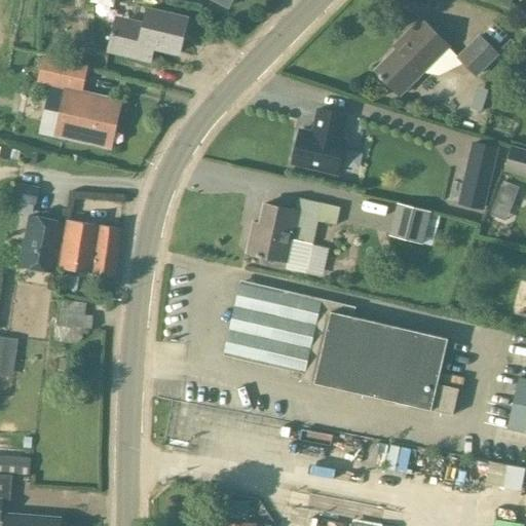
[(155,45),(181,51),(189,19),(148,8),(143,30),(116,24),(110,48),(152,59),(155,45)]
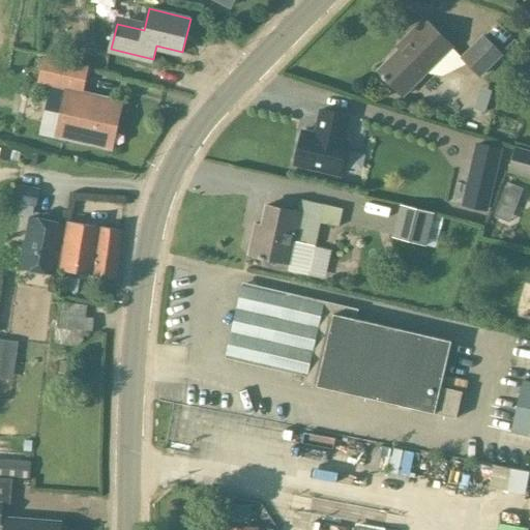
[(460,57),(462,56),(424,19),(409,34),(412,37),(379,70),(404,95),(425,72),(443,76),(467,64),(460,57)]
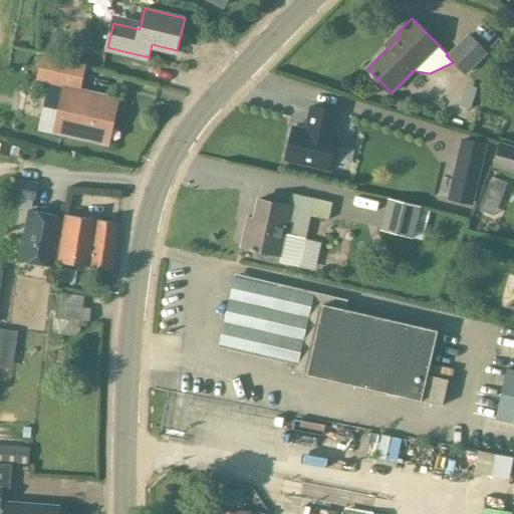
[(446,55),(453,62),(466,75),(488,53),(469,32),(448,54),(446,55)]
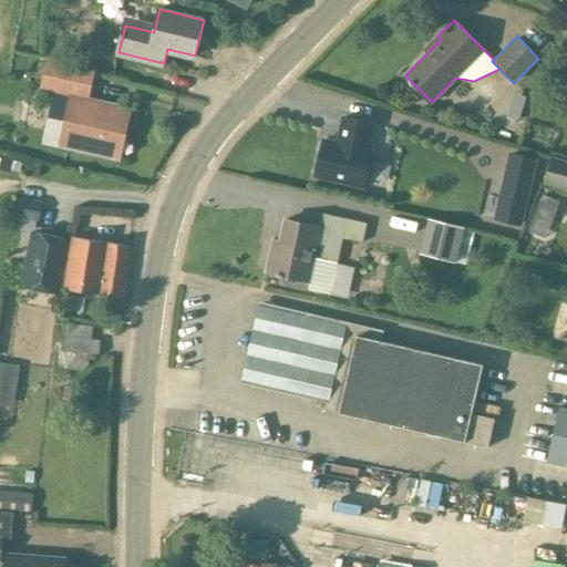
[(43,85),(88,96),(93,73),(48,62),(43,85)]
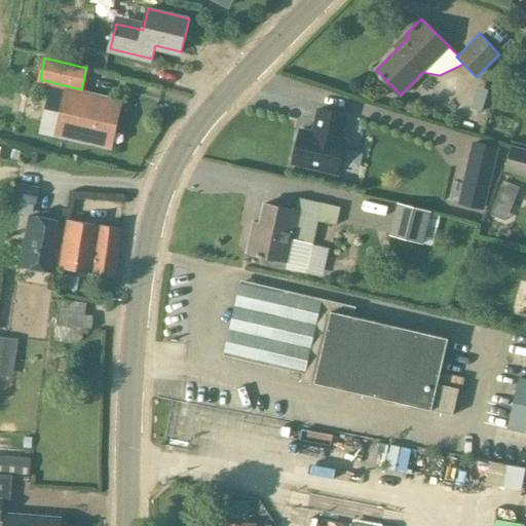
[(60,132),(109,143),(118,103),(69,91),(60,132)]
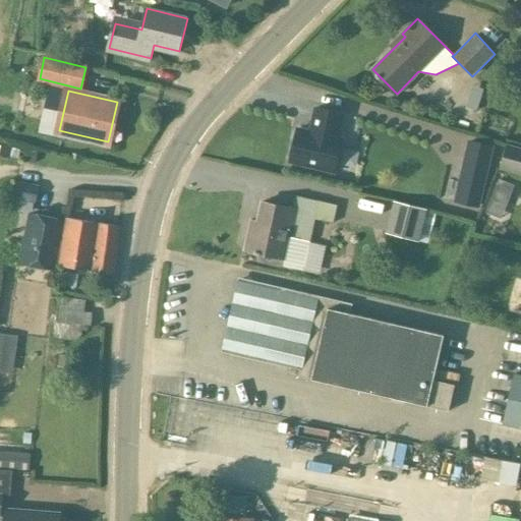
[(314,123),(312,132),(297,128),(290,162),(335,172),(342,138),(337,137),(343,114),(315,108),(312,122),(314,123)]
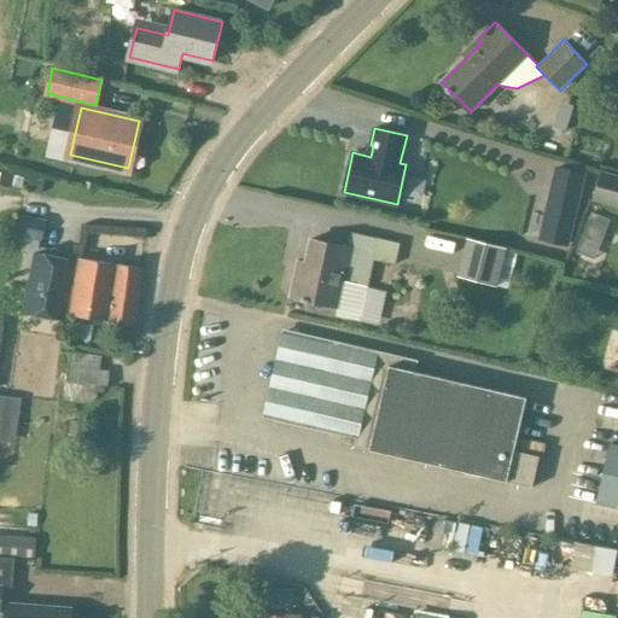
[(541,239),(567,245),(583,174),(558,168),(541,239)]
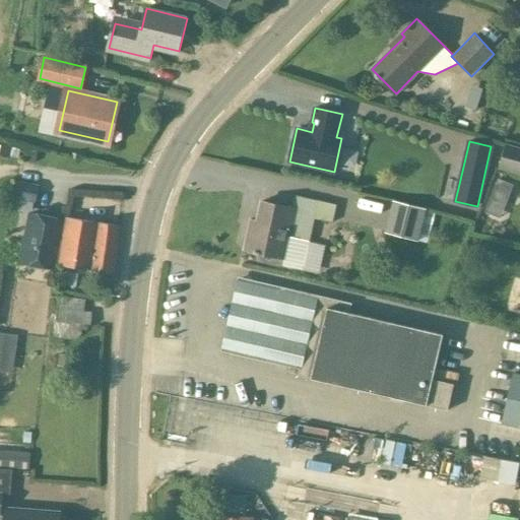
[(503,169),(519,173),(519,147),(509,145),(503,169)]
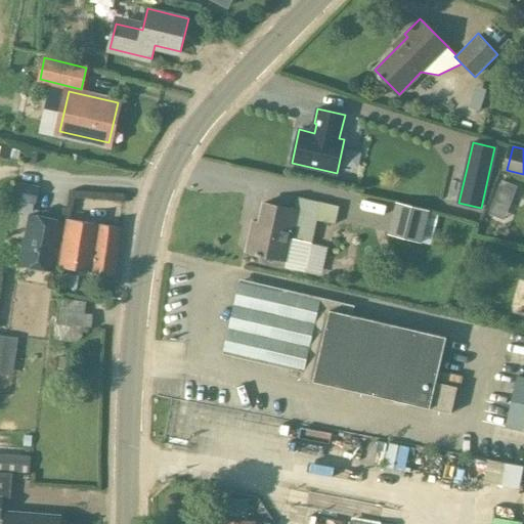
[(358,175),(361,150),(345,148),(341,172),(358,175)]
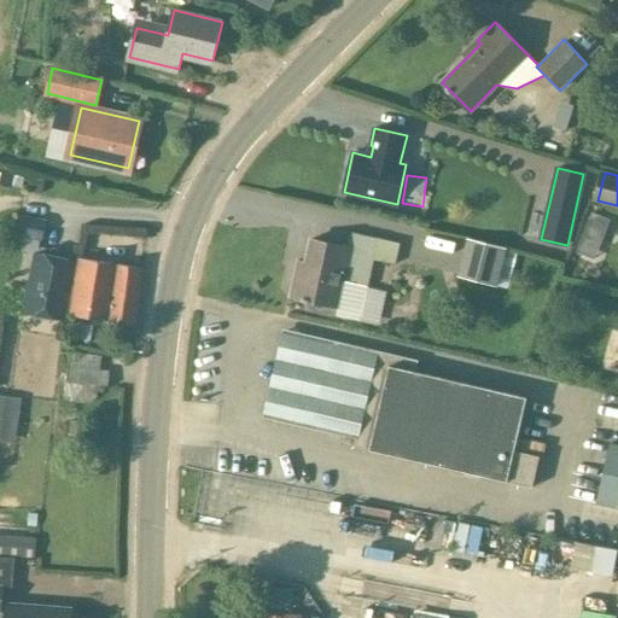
[(590,210),(577,251),(598,257),(611,216),(590,210)]
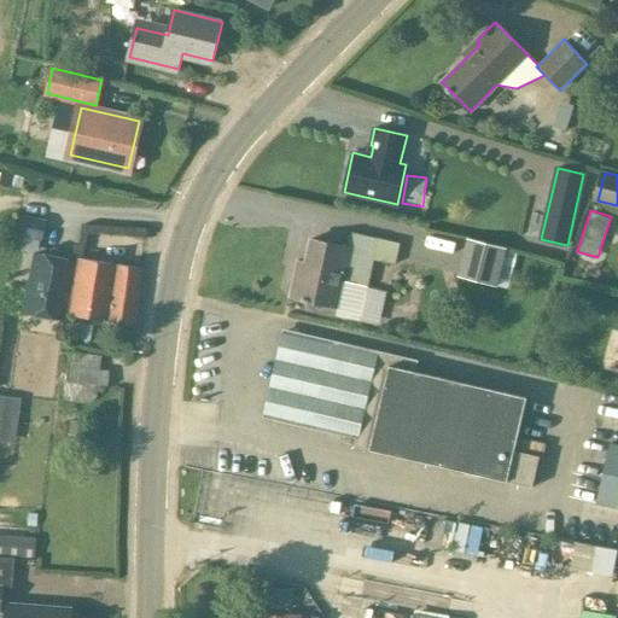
[(15,237),(45,242),(48,222),(18,216),(15,237)]
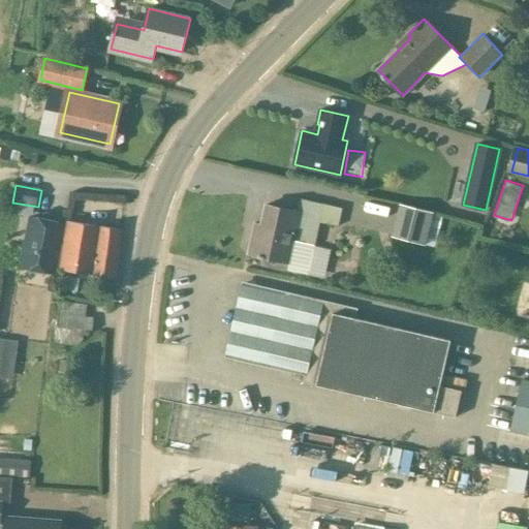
[(315,245),(320,222),(338,225),(342,208),(325,204),(300,197),(297,212),(267,205),(262,223),(256,222),(250,253),(290,261),(288,270),(309,274),(315,245)]
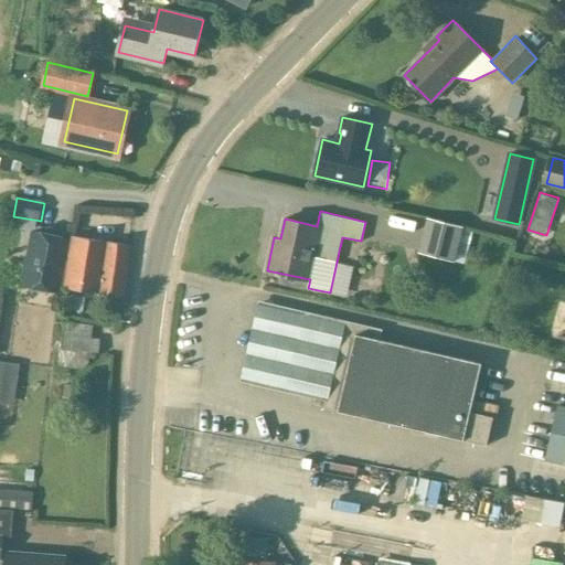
[(419,249),(454,258),(461,228),(427,220),(419,249)]
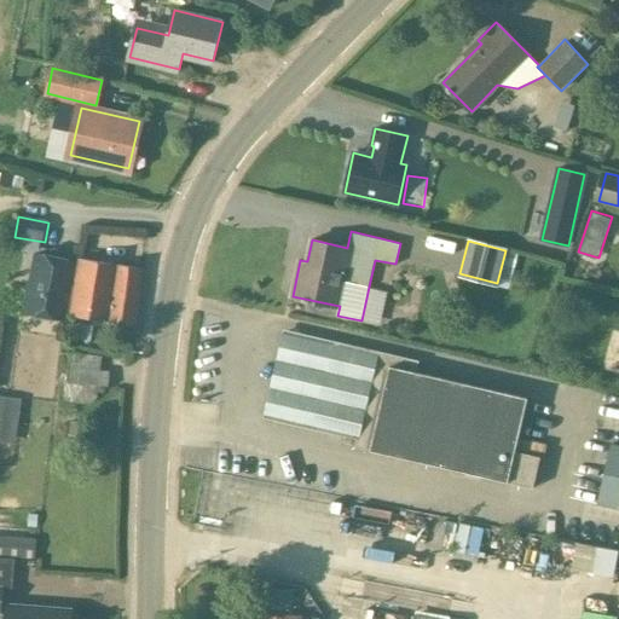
[(25,312),(63,320),(75,261),(38,253),(25,312)]
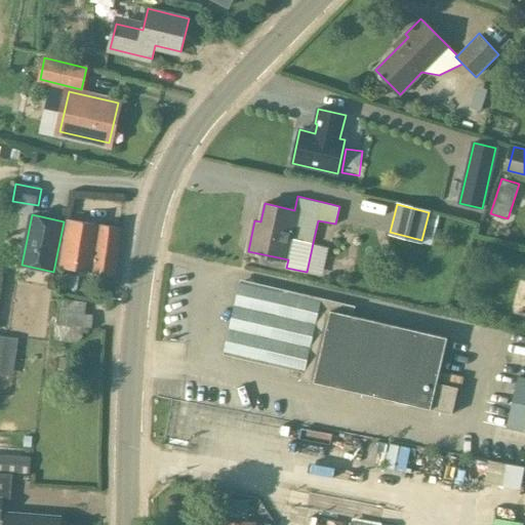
[(61,267),(114,274),(121,228),(68,219),(61,267)]
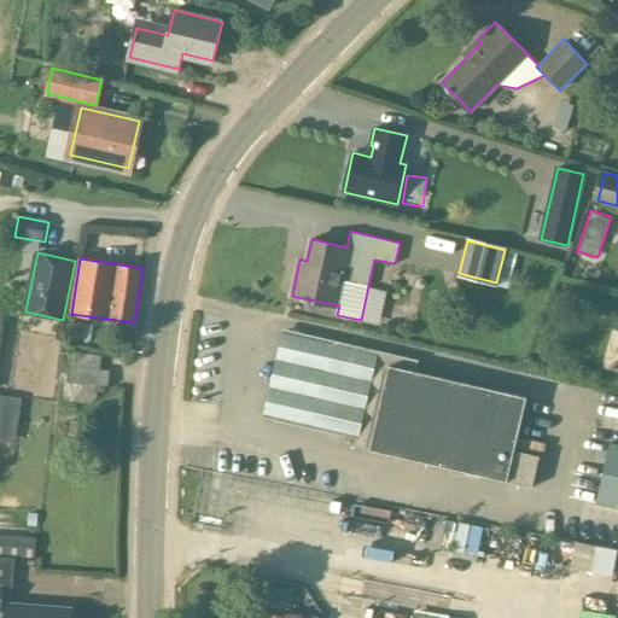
[(417,361),(286,331),(266,415),(369,439),(368,449),(532,487),(540,455),(514,450),(528,396),(414,371),(417,361)]
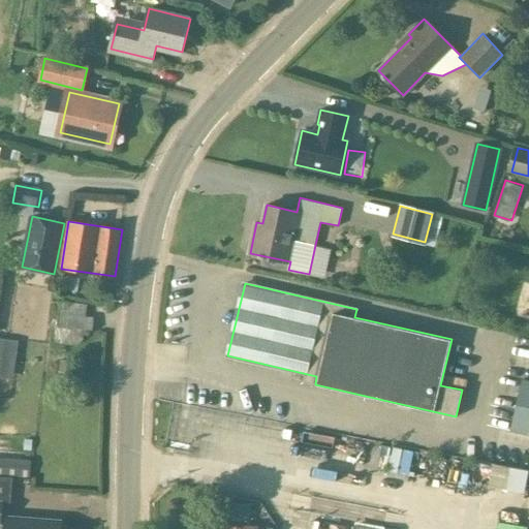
[(54,327),(93,331),(94,317),(86,316),(87,305),(56,302),(54,327)]
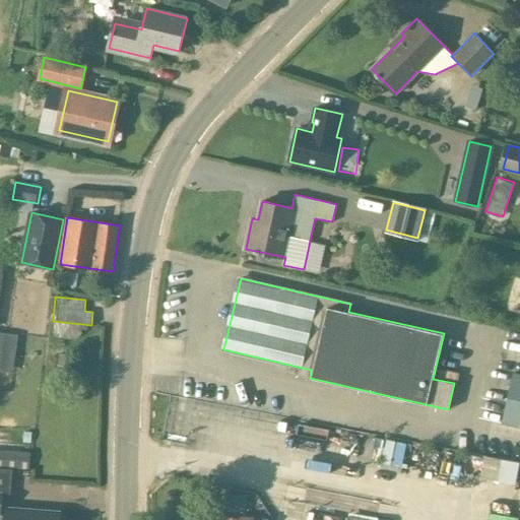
[(0,370),(13,372),(18,333),(0,330),(0,370)]
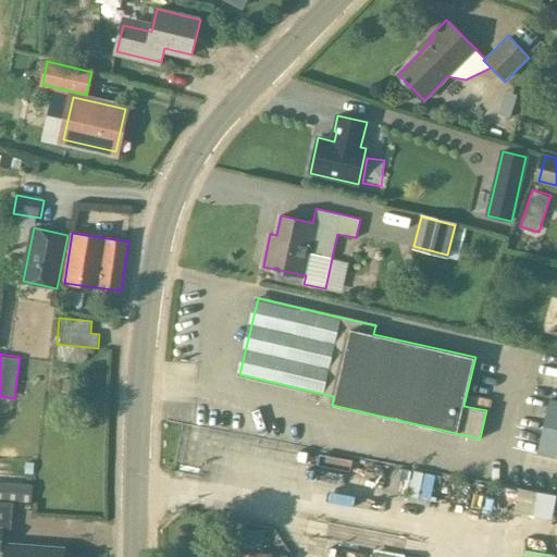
[(556,457),(556,399),(549,398),(537,453),(556,457)]
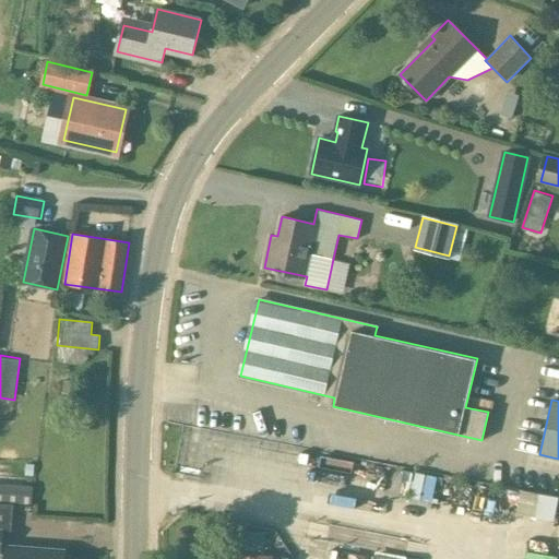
[(393,466),(387,490),(431,500),(437,477),(393,466)]
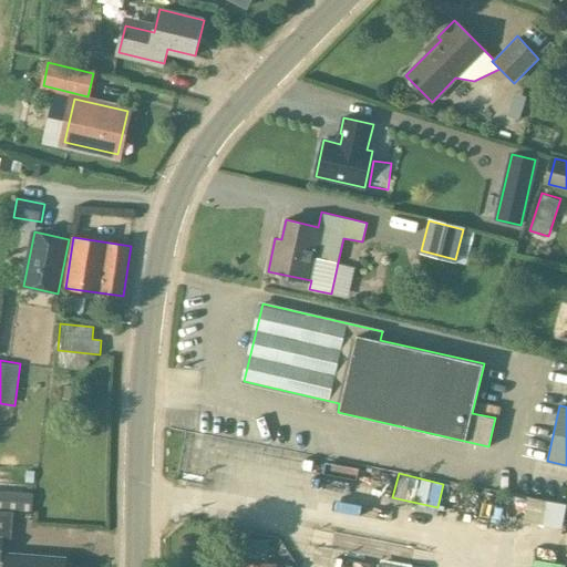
[(0,509),(0,559),(2,560),(3,538),(11,538),(13,512),(0,509)]
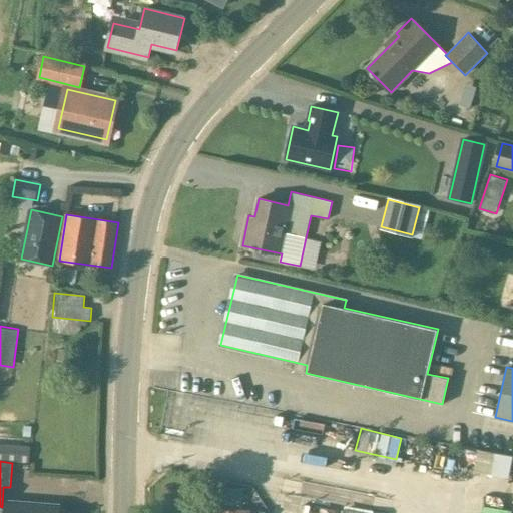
[(58,512),(59,505),(5,501),(4,512),(58,512)]
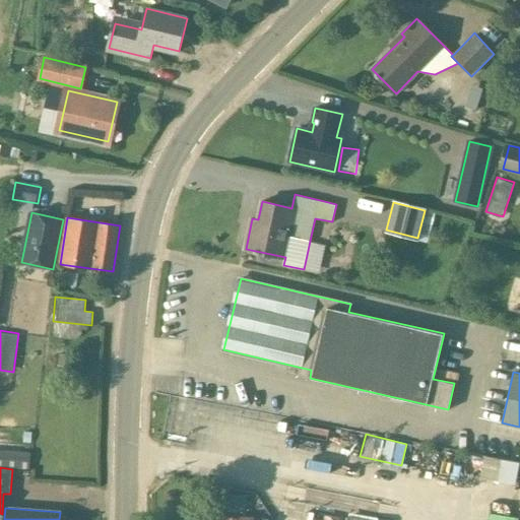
[(385,519),(349,510),(346,519),(385,519)]
